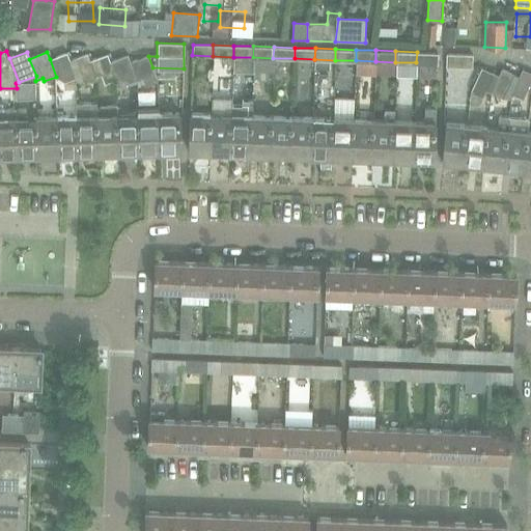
[(437,52),(417,52),(416,62),(437,63),(437,52)]
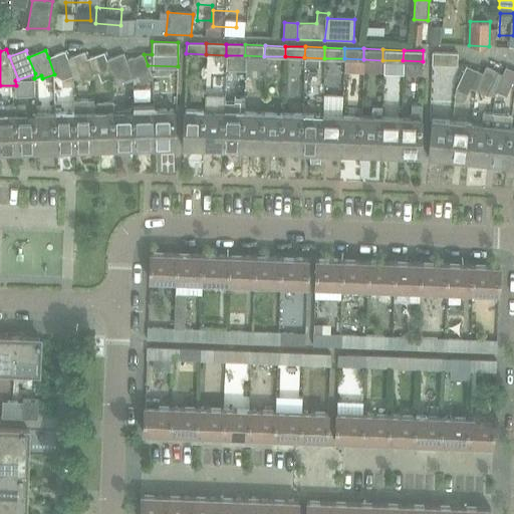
[(431,64),(456,65),(457,51),(431,50),(431,64)]
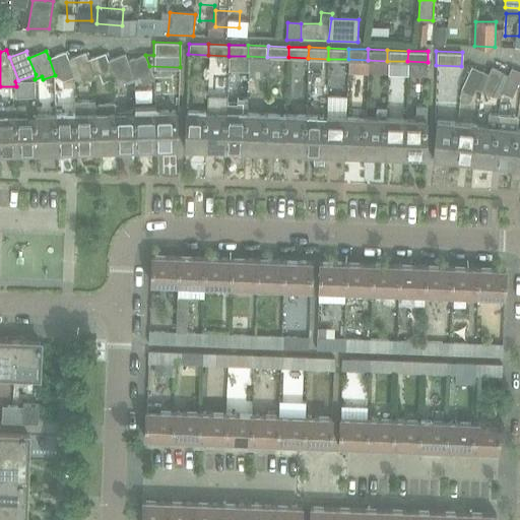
[(66,52),(49,58),(55,75),(63,80),(74,76),(69,59),(66,52)]
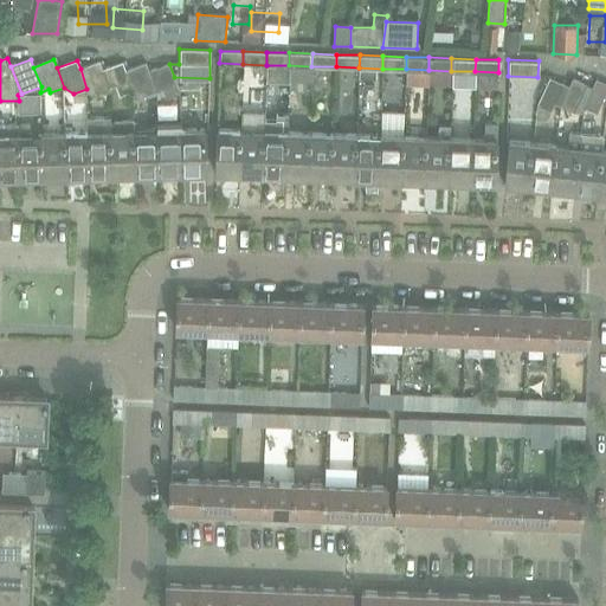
[(101,62),(81,69),(86,89),(96,95),(110,89),(103,70),(101,62)]
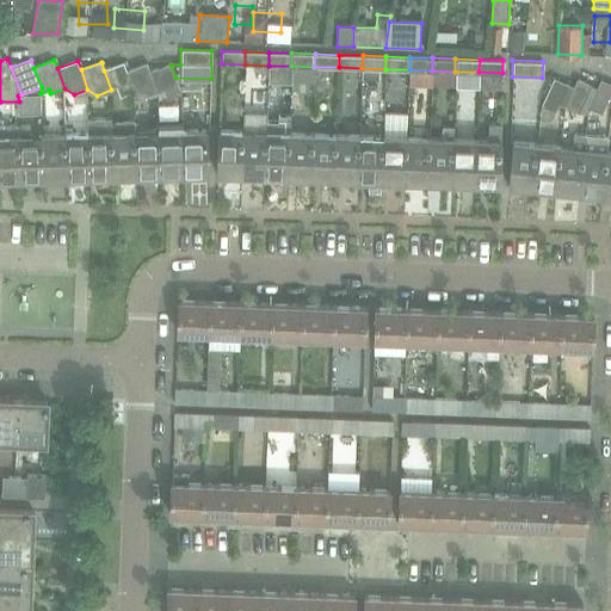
[(124,62),(104,71),(111,90),(112,99),(135,91),(128,71),(124,62)]
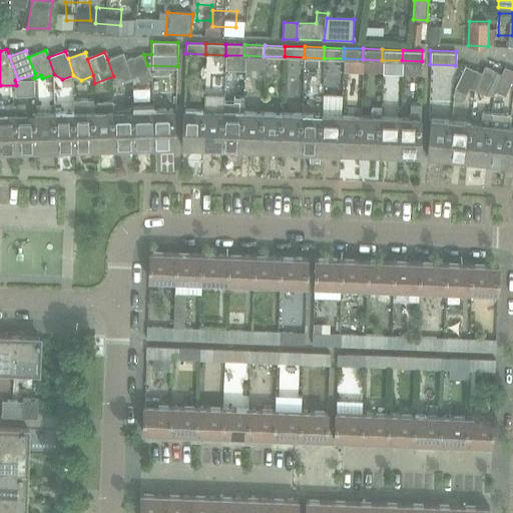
[(123,53),(107,59),(113,76),(118,74),(121,81),(132,77),(126,60),(123,53)]
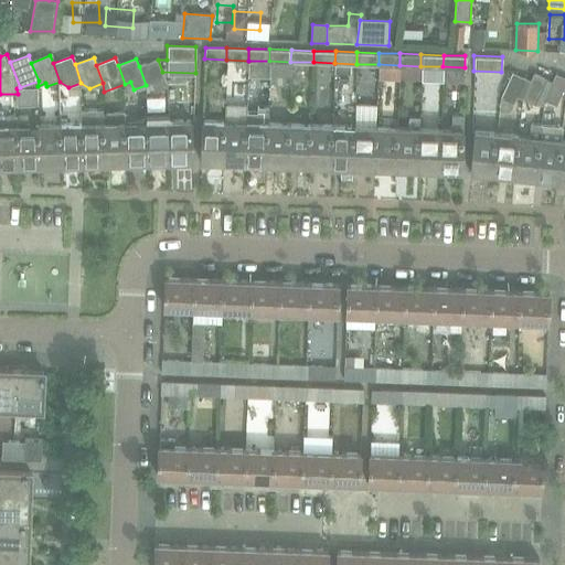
[(162,72),(158,60),(139,66),(146,85),(152,83),(156,91),(168,86),(162,72)]
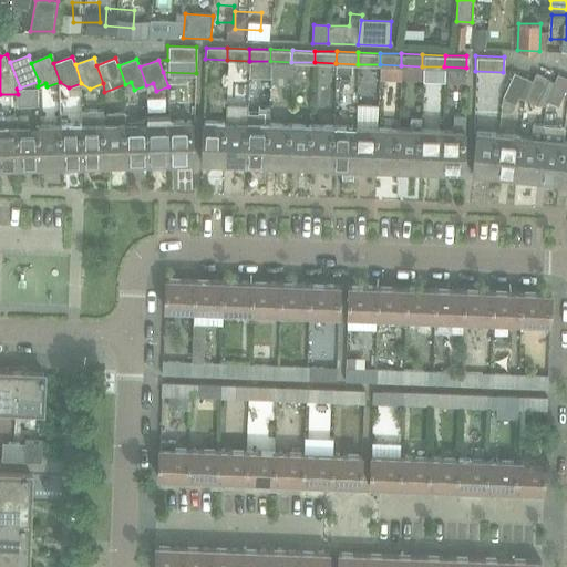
[(524,76),(513,72),(501,98),(513,103),(524,76)]
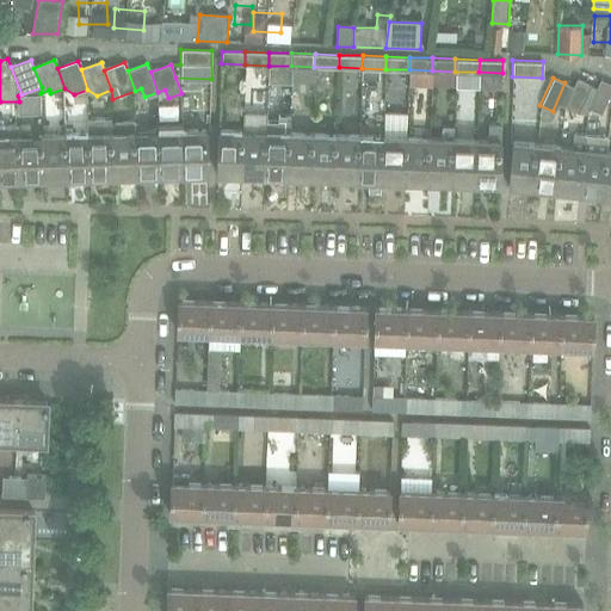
[(575,79),(572,86),(563,106),(576,112),(588,85),(575,79)]
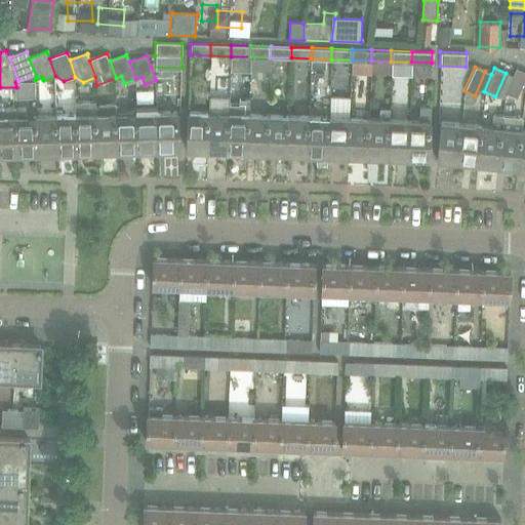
[(524,72),(515,68),(512,76),(505,91),(516,96),(524,75),(524,72)]
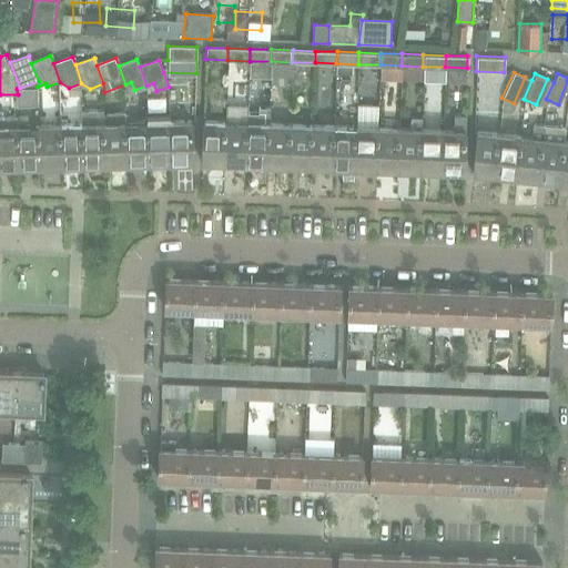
[(345,94),(345,111),(369,110),(368,93),(345,94)]
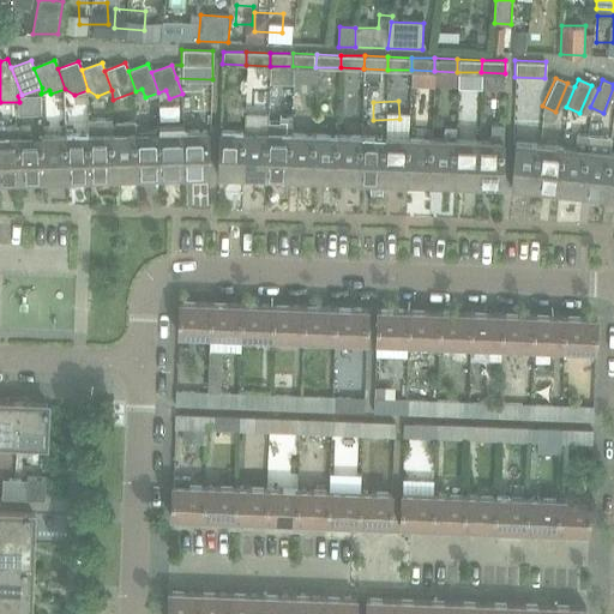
[(268,122),(266,133),(265,178),(288,179),(290,134),(290,118),(280,118),(280,124),(268,122)]
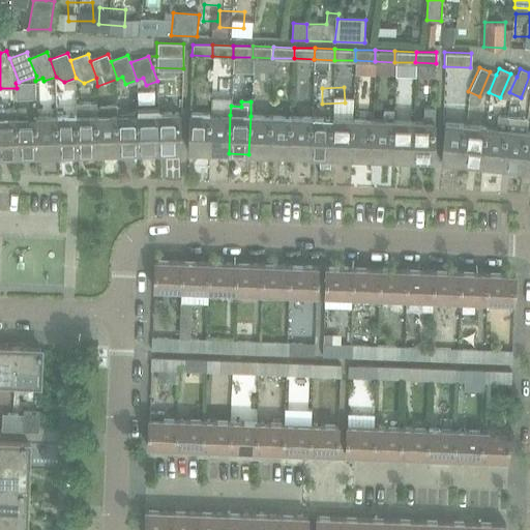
[(97,106),(97,104),(77,104),(77,116),(76,116),(77,154),(97,154),(95,106),(97,106)]
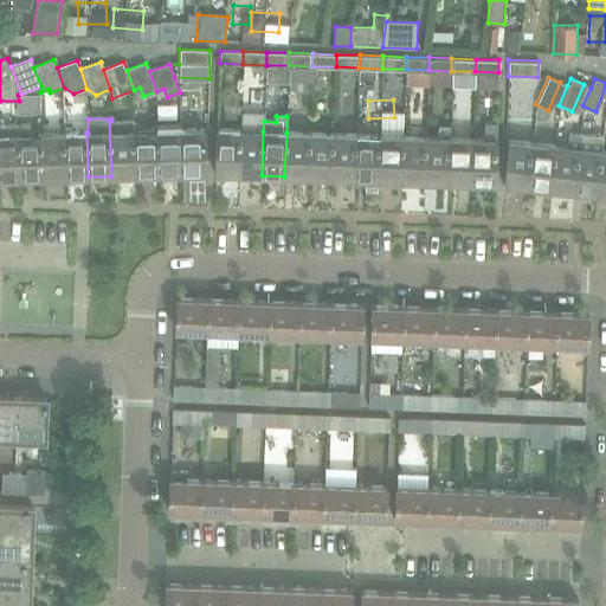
[(135,130),(135,120),(111,121),(109,121),(111,176),(134,175),(133,130),(135,130)]
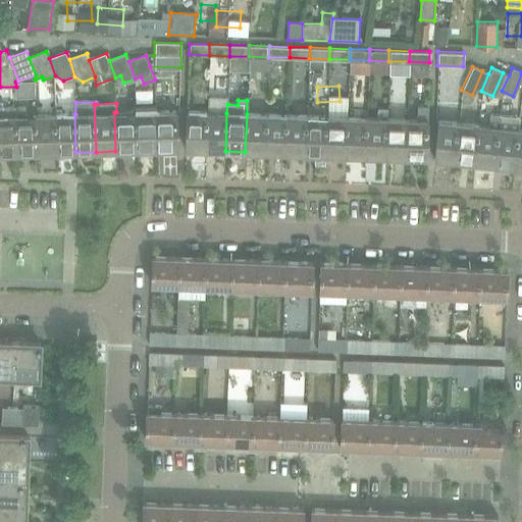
[(6,107),(0,106),(0,154),(16,154),(14,115),(16,115),(16,106),(6,107)]
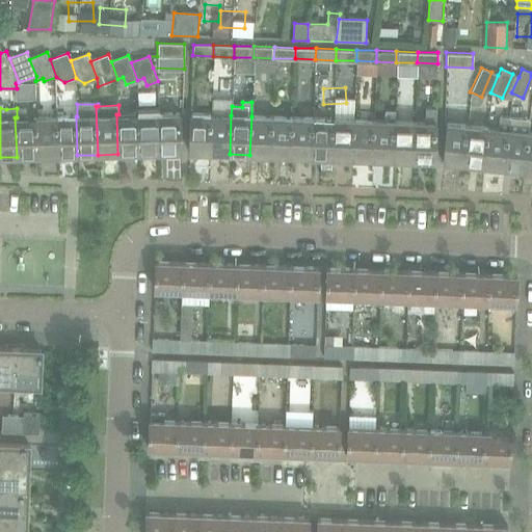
[(425,122),(415,122),(414,161),(435,162),(436,108),(426,108),(425,122)]
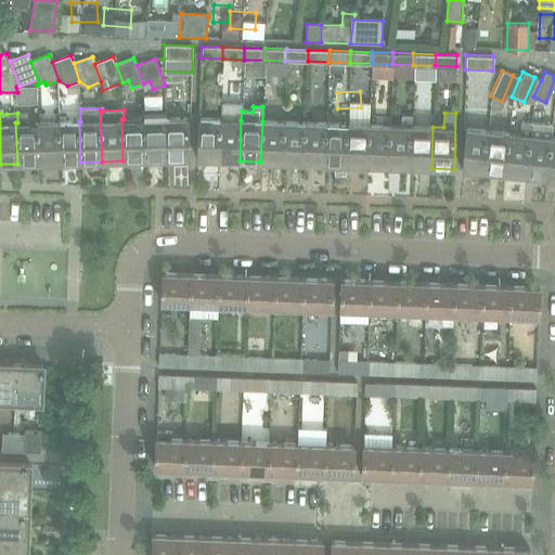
[(401,126),(390,126),(388,166),(409,167),(411,126),(411,115),(402,115),(401,126)]
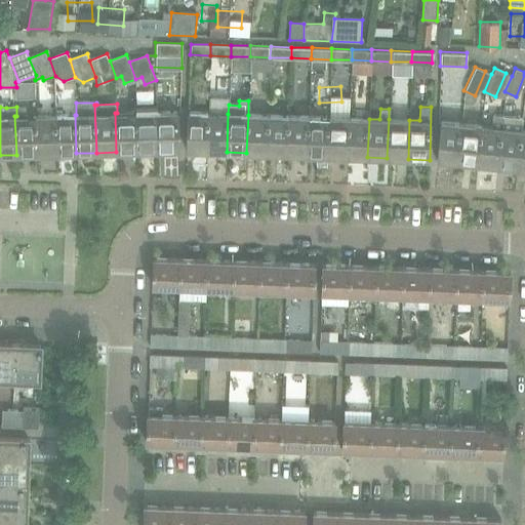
[(157,151),(156,112),(134,113),(135,151),(157,151)]
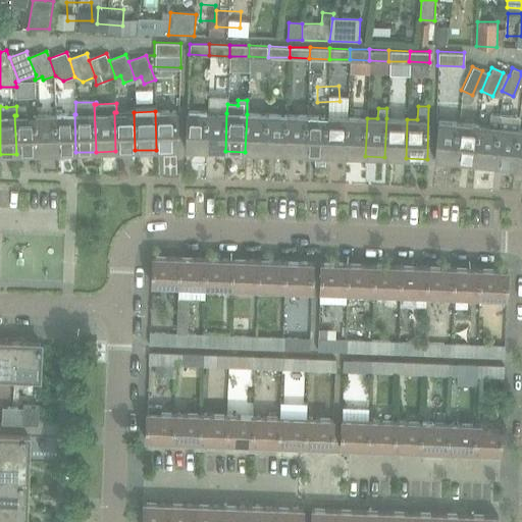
[(176,111),(157,111),(155,111),(156,150),(177,149),(176,111)]
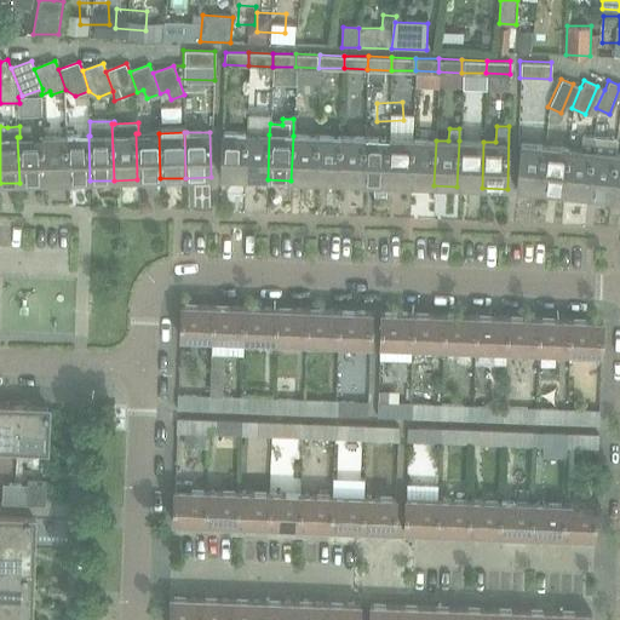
[(230,178),(244,179),(246,133),(223,132),(220,178),(223,178),(223,181),(230,181),(230,178)]
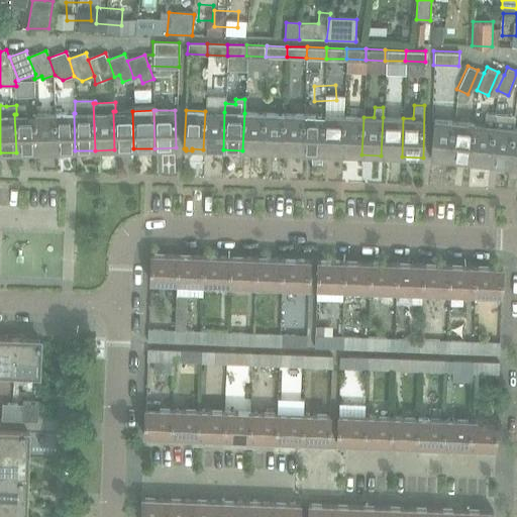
[(133,148),(132,111),(115,111),(113,111),(114,149),(133,148)]
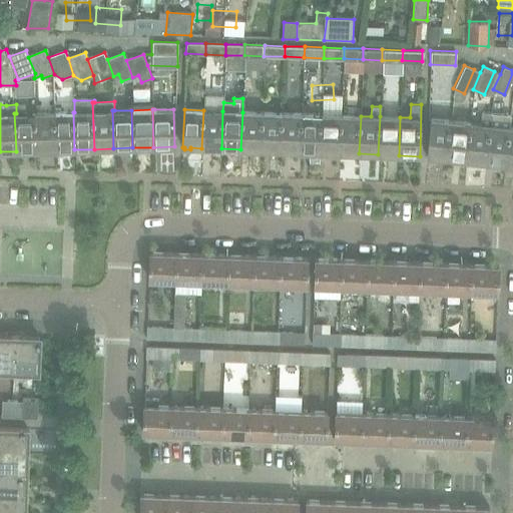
[(222,111),(203,110),(201,148),(221,148),(222,111)]
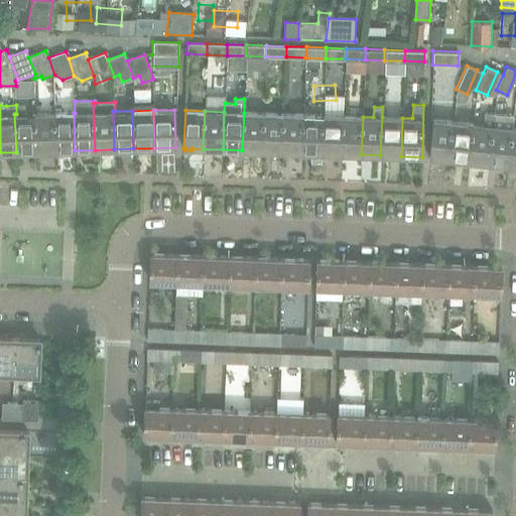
[(484,124),(472,123),(467,161),(487,163),(492,125),(493,113),(485,112),(484,124)]
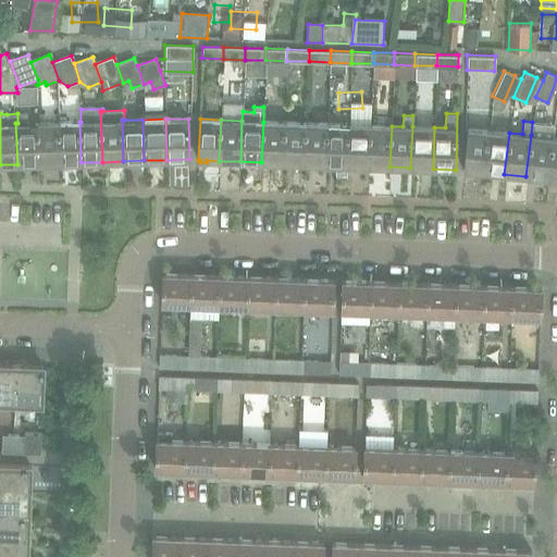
[(60,163),(58,122),(37,123),(38,163),(60,163)]
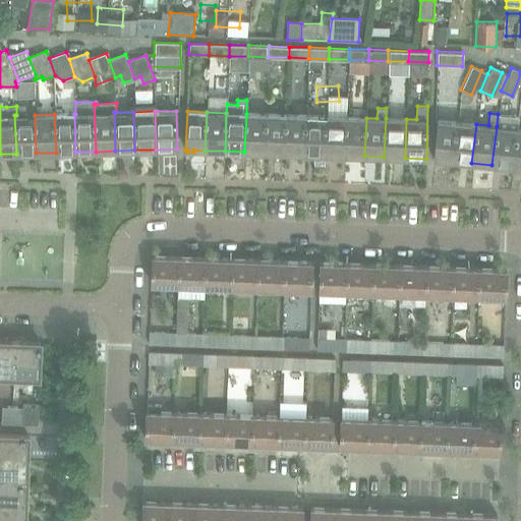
[(75,152),(74,114),(54,114),(56,153),(75,152)]
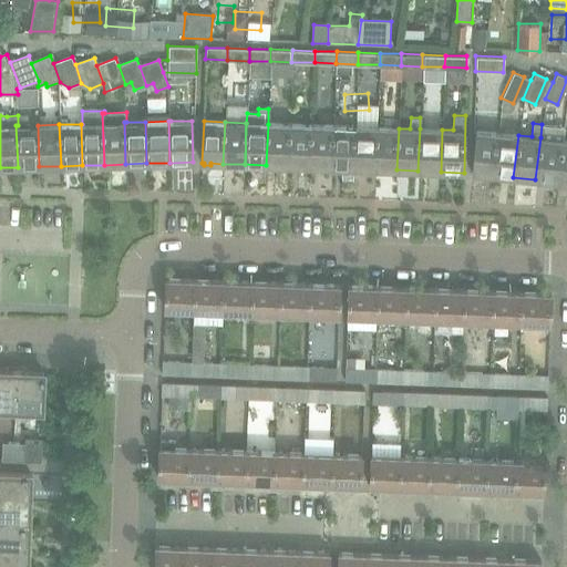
[(289,124),(268,124),(266,165),(288,166),(289,124)]
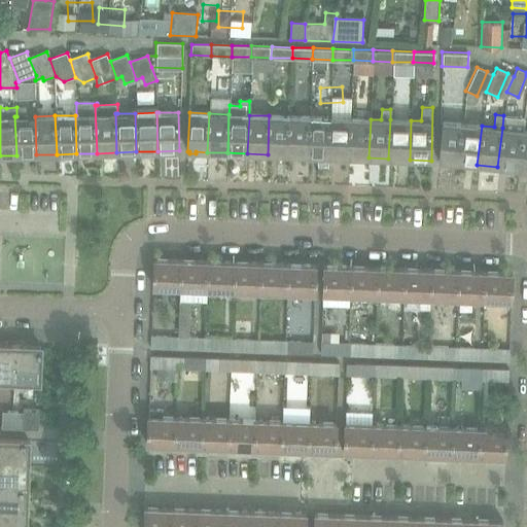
[(289,116),(269,115),(268,154),(288,155),(289,116)]
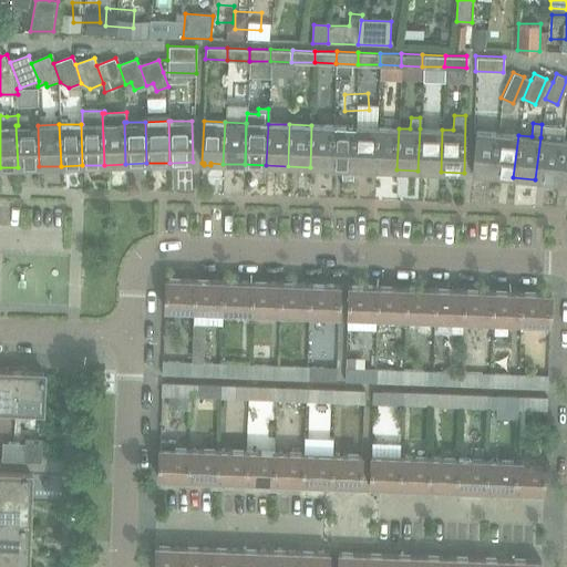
[(542,124),(540,137),(535,179),(557,182),(563,140),(564,127),(542,124)]
